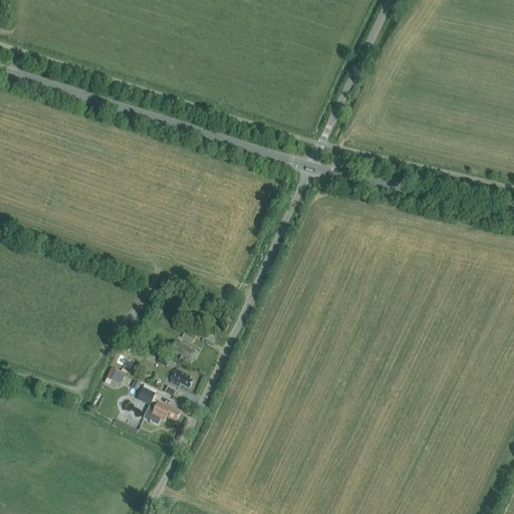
[(187,330),(182,337),(192,344),(197,337),(187,330)]
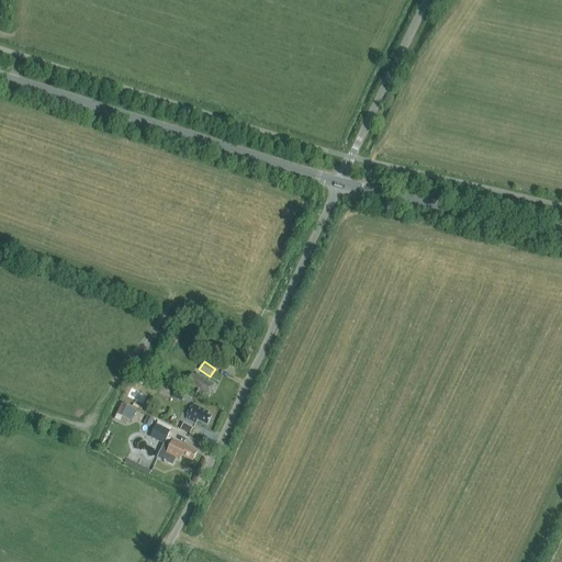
[(197,374),(194,377),(191,375),(187,383),(199,390),(198,393),(208,397),(215,384),(197,374)]
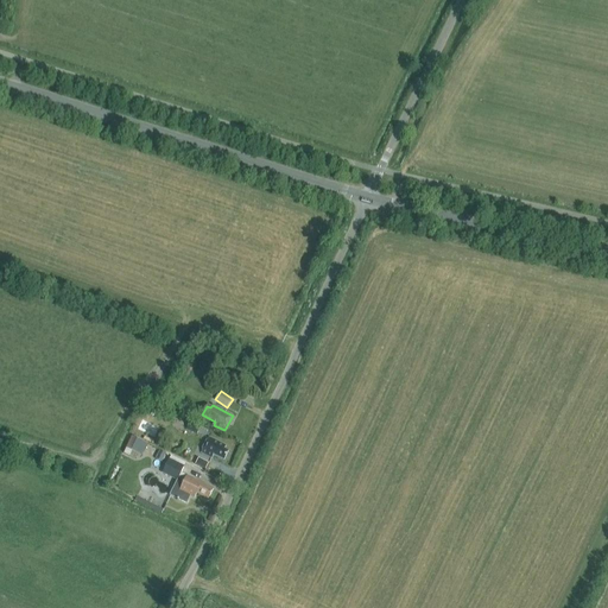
[(196,434),(200,426),(190,422),(187,429),(196,434)]
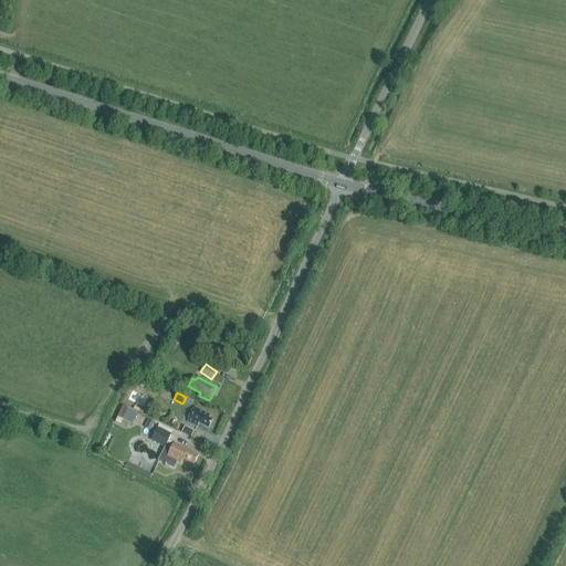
[(126,421),(132,410),(123,407),(115,422),(121,426),(124,420),(126,421)]
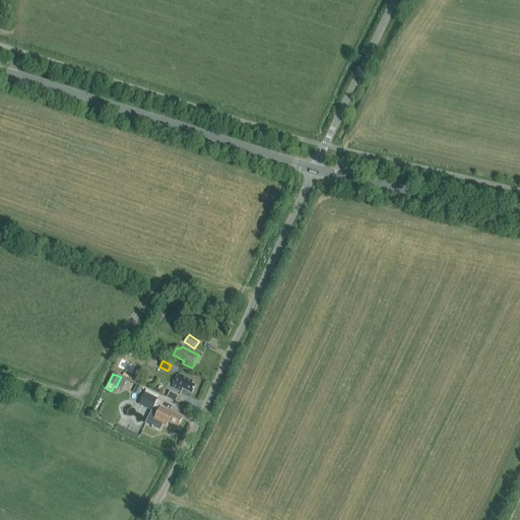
[(192,383),(193,381),(178,374),(173,386),(182,390),(183,388),(192,392),(196,385),(192,383)]
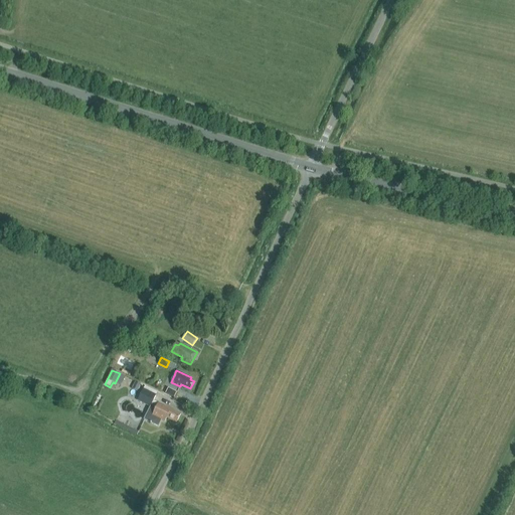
[(126,376),(124,382),(134,385),(136,379),(126,376)]
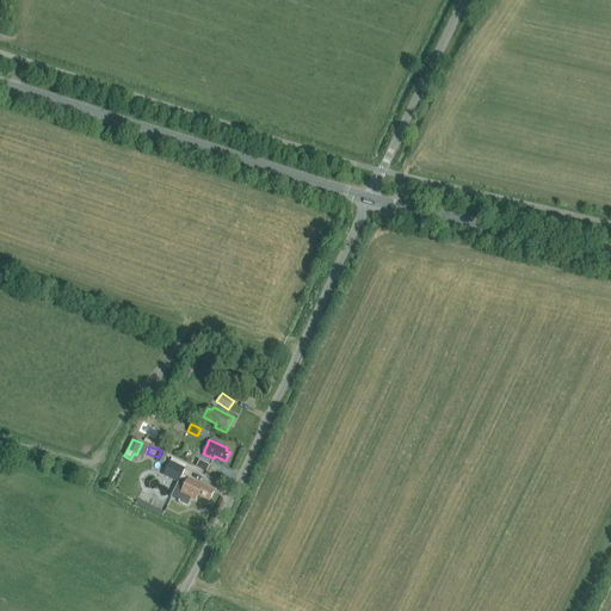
[(167,456),(161,454),(156,462),(162,464),(167,456)]
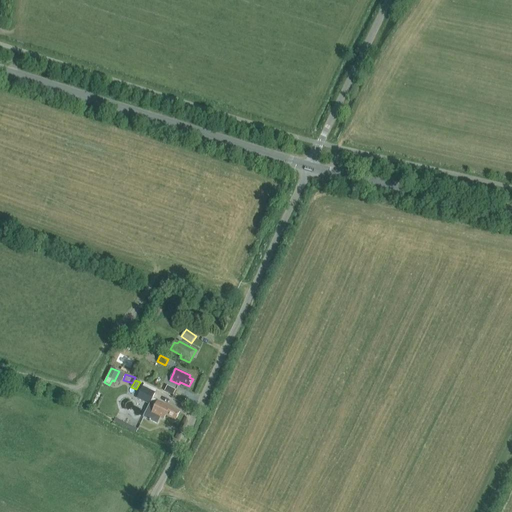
[(175,421),(180,412),(152,399),(155,393),(142,387),(137,398),(150,404),(144,418),(157,424),(160,418),(164,420),(165,416),(175,421)]
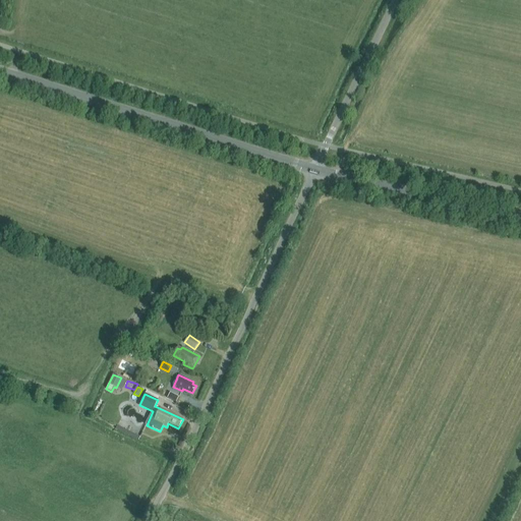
[(118,425),(116,430),(139,440),(141,435),(118,425)]
